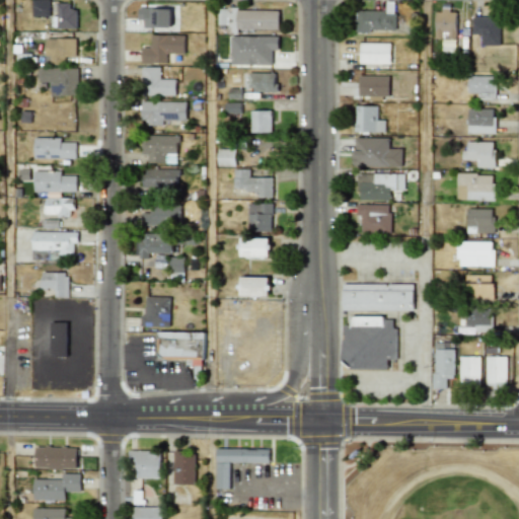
[(49,0),(31,0),(32,16),(50,15),(49,0)]
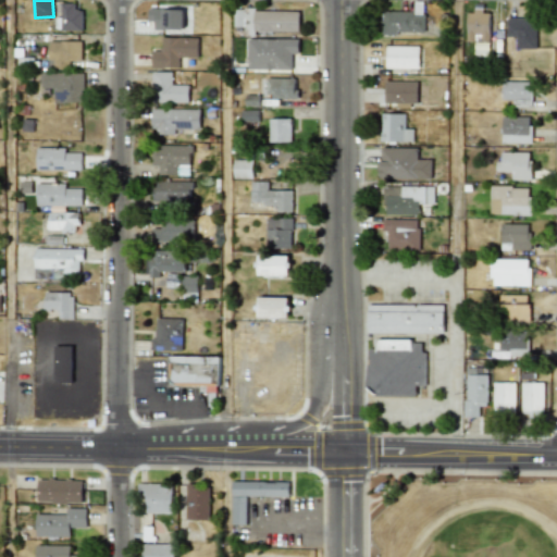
[(299,11),(234,10),(233,26),(244,26),(244,36),(255,37),(255,32),(299,32),(299,11)]
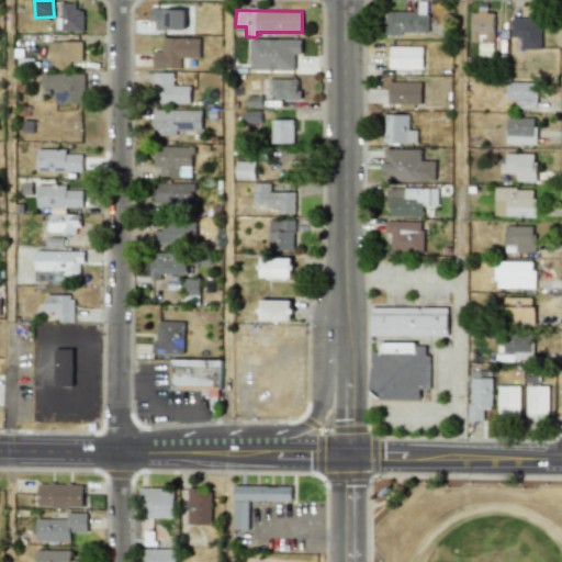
[(428,34),(428,14),(425,14),(425,11),(384,10),(383,33),(428,34)]
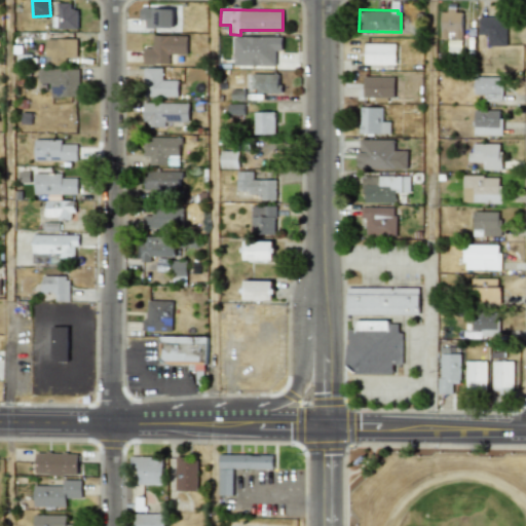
[(441,39),(462,39),(462,10),(441,11),(441,39)]
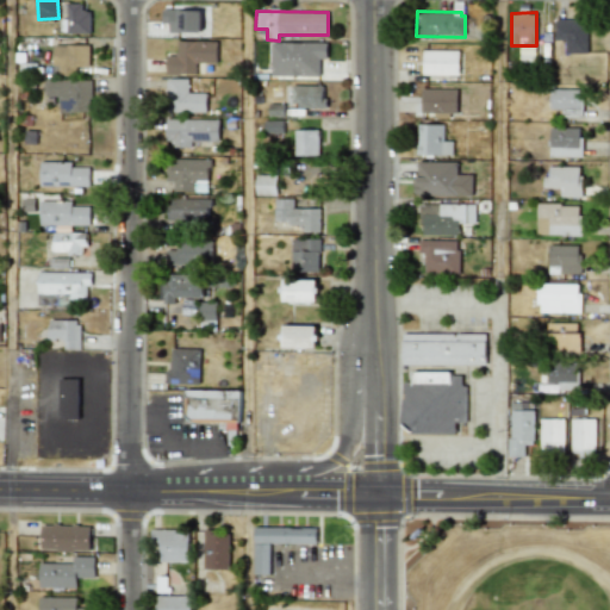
[(555,41),(566,41),(566,54),(589,53),(587,19),(555,19),(555,41)]
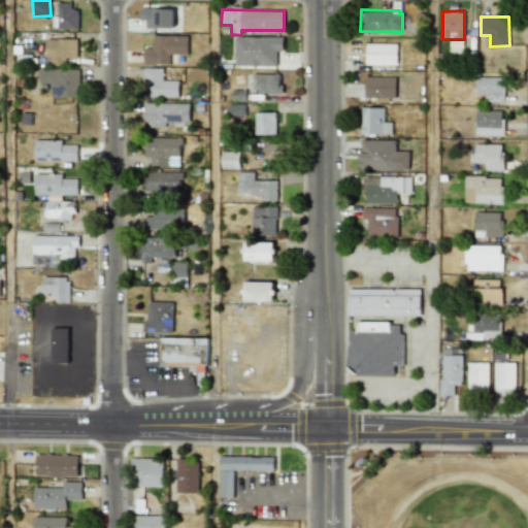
[(187,55),(187,36),(153,35),(153,48),(143,48),(143,65),(170,65),(170,55),(187,55)]
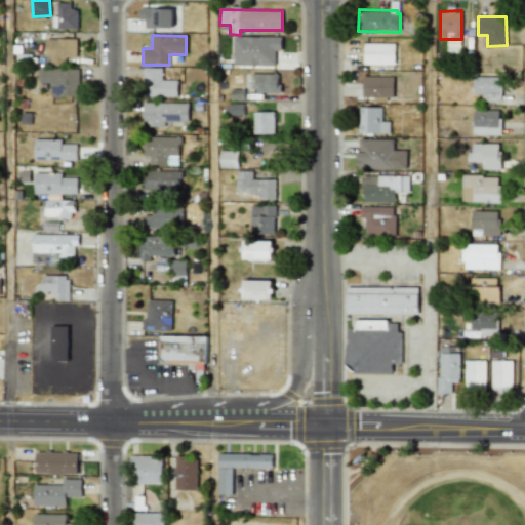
[(275,66),(275,50),(282,50),(282,37),(233,37),(233,66),(275,66)]
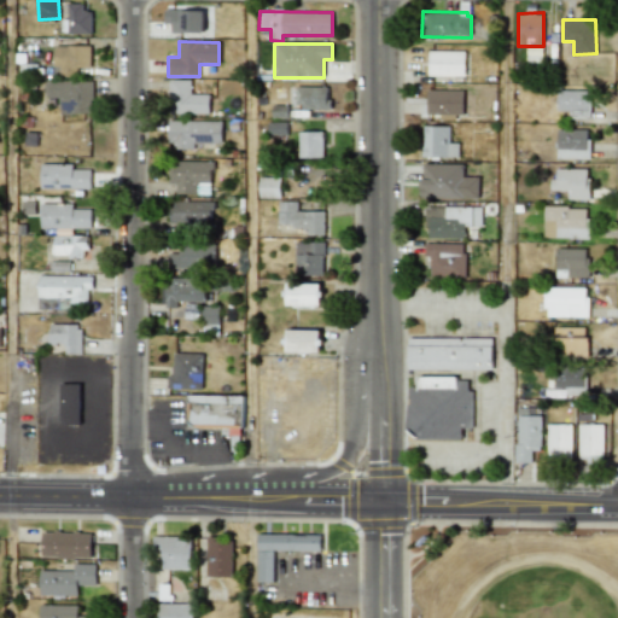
[(91,68),(89,46),(54,46),(54,77),(77,76),(77,69),(91,68)]
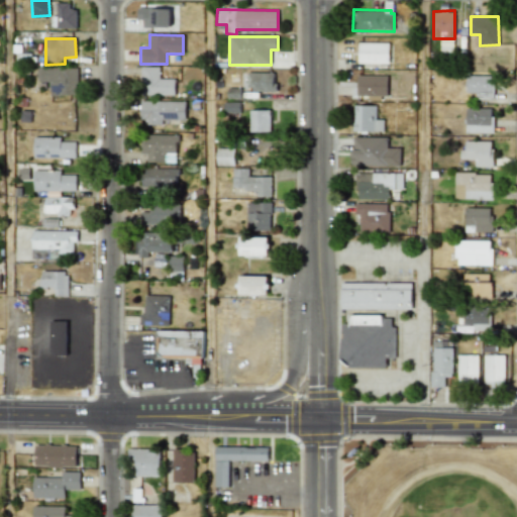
[(357,64),(389,64),(389,42),(357,42),(357,64)]
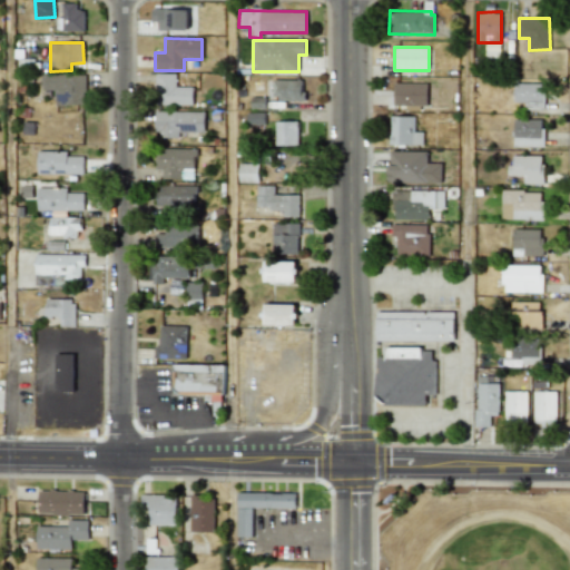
[(56,106),(85,105),(85,74),(41,75),(41,91),(56,90),(56,106)]
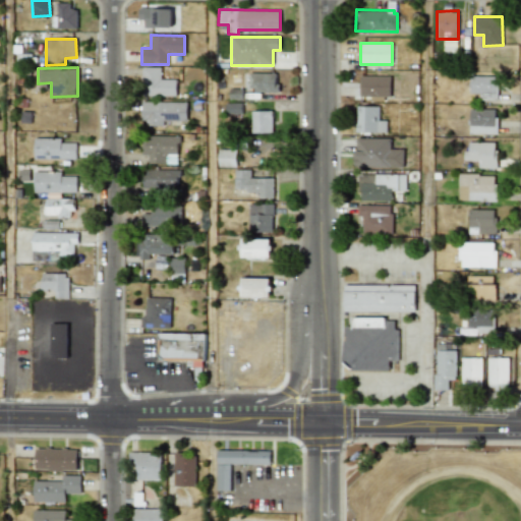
[(176,96),(175,79),(161,79),(160,67),(141,67),(141,96),(176,96)]
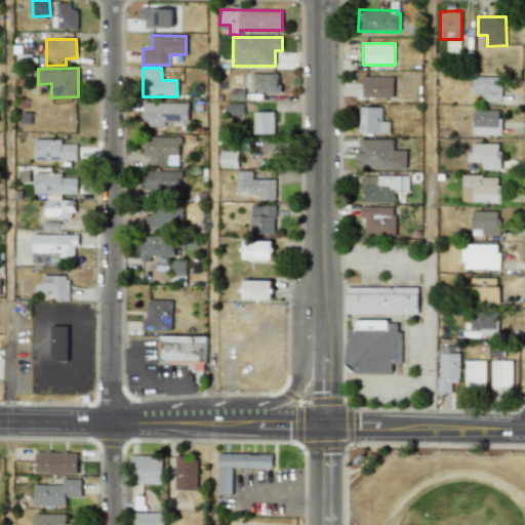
[(278,74),(251,73),(250,91),(278,92),(278,74)]
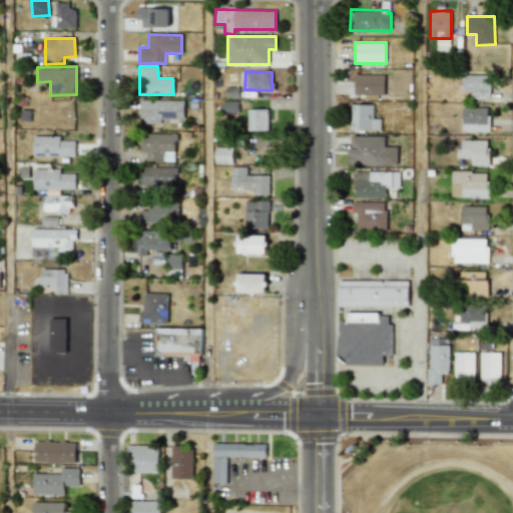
[(384,95),(384,75),(354,75),(354,94),(384,95)]
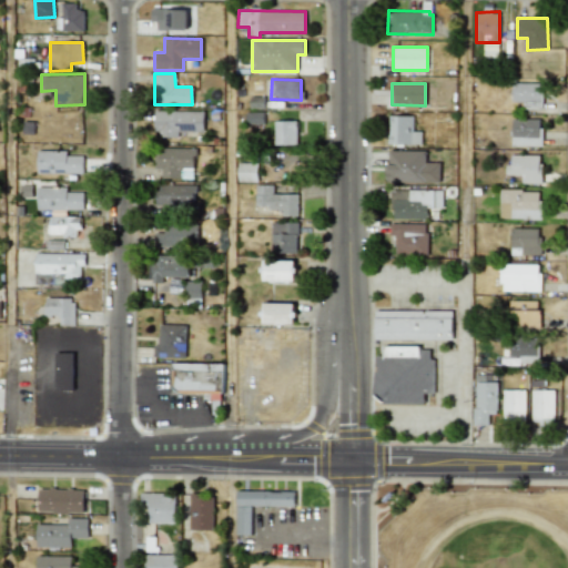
[(511,101),(524,102),(524,108),(541,108),(541,83),(513,83),(511,101)]
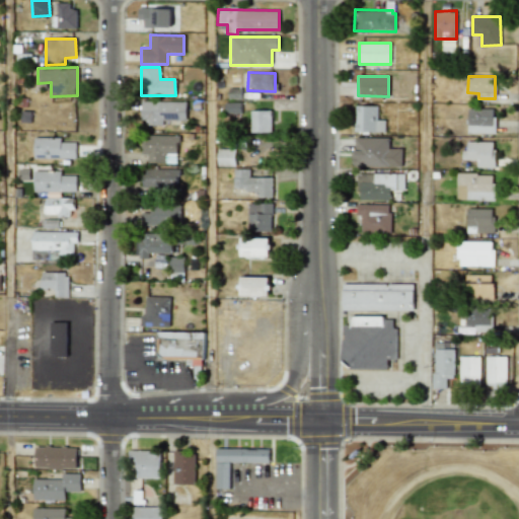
[(186,101),(142,101),(142,125),(163,125),(163,120),(186,120),(186,101)]
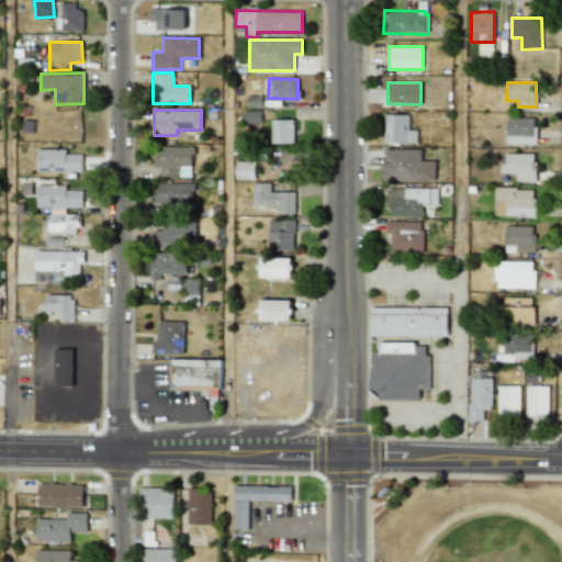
[(408,115),(384,114),(383,143),(416,144),(417,131),(408,130),(408,115)]
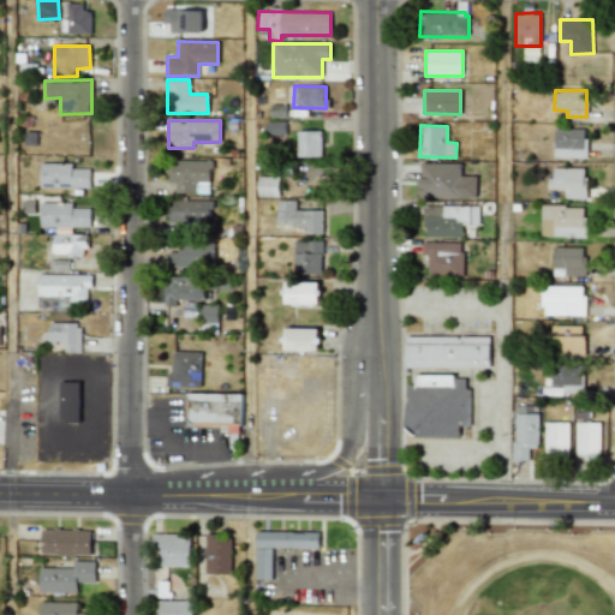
[(586,130),(554,129),(554,157),(585,159),(586,130)]
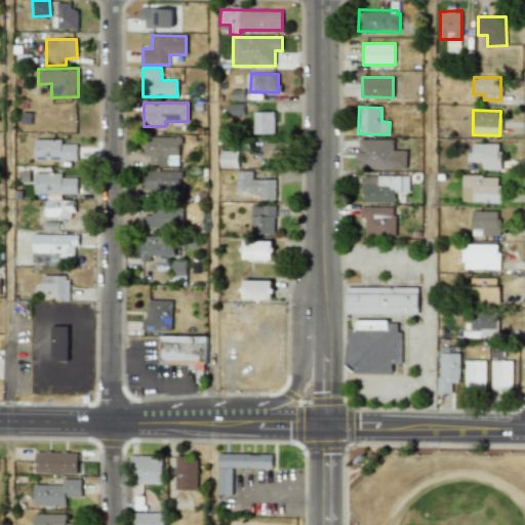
[(274,112),(253,112),(254,134),(275,133),(274,112)]
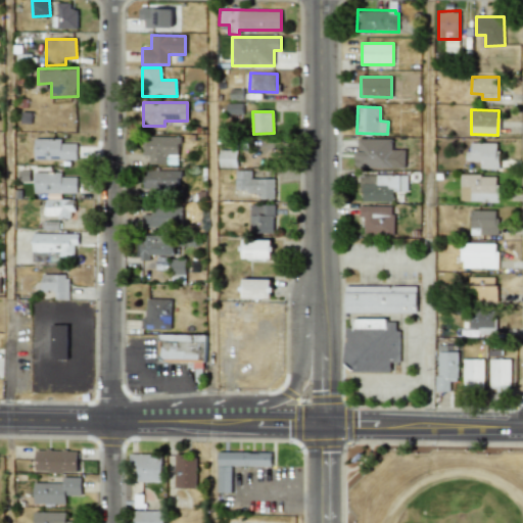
[(148,164),(178,164),(179,137),(142,136),(141,155),(148,155),(148,164)]
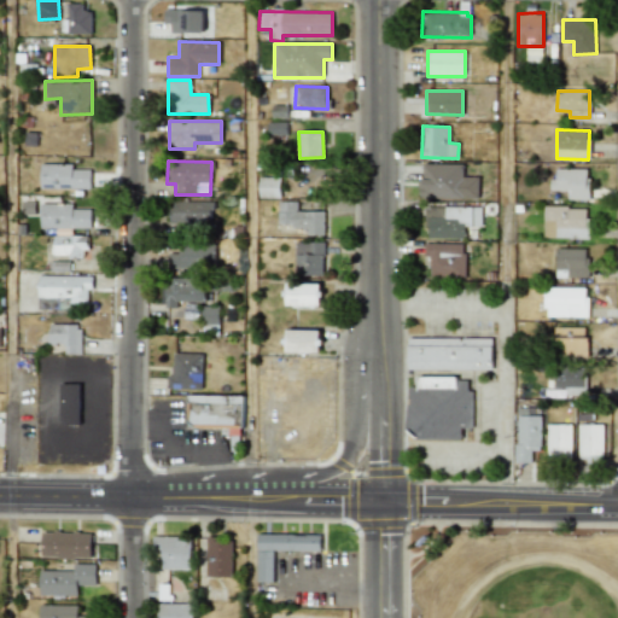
[(73,164),(40,163),(40,188),(89,188),(91,169),(73,169),(73,164)]
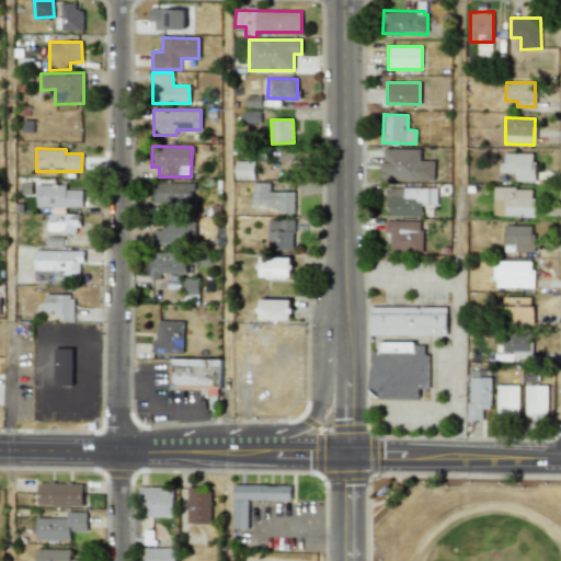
[(434,161),(420,160),(421,149),(382,148),(381,180),(434,181),(434,161)]
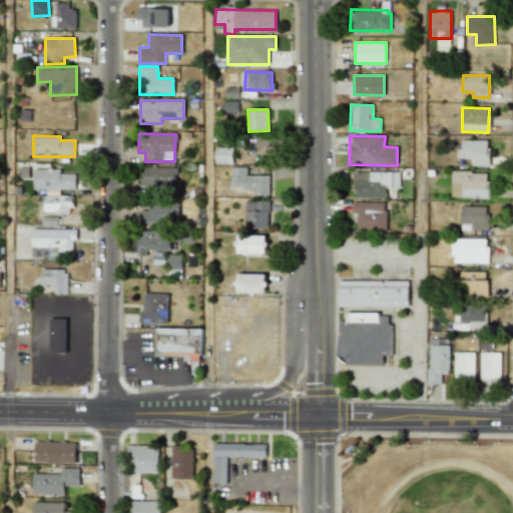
[(489,140),(459,140),(459,158),(471,158),(471,165),(488,165),(489,140)]
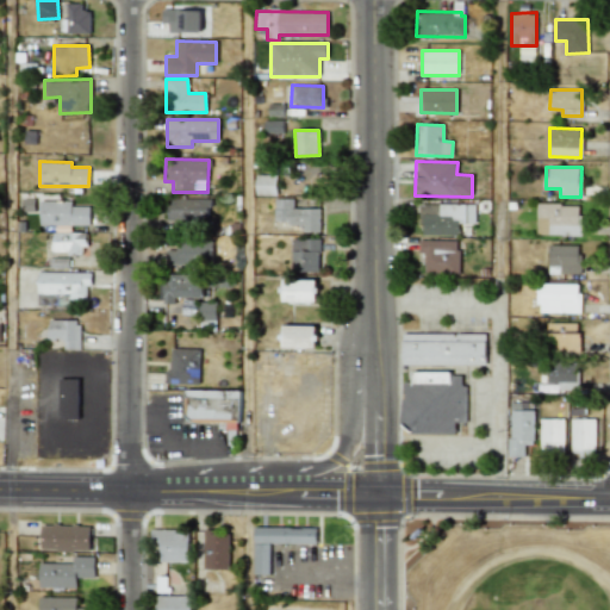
[(275,194),(277,175),(256,175),(255,194),(275,194)]
